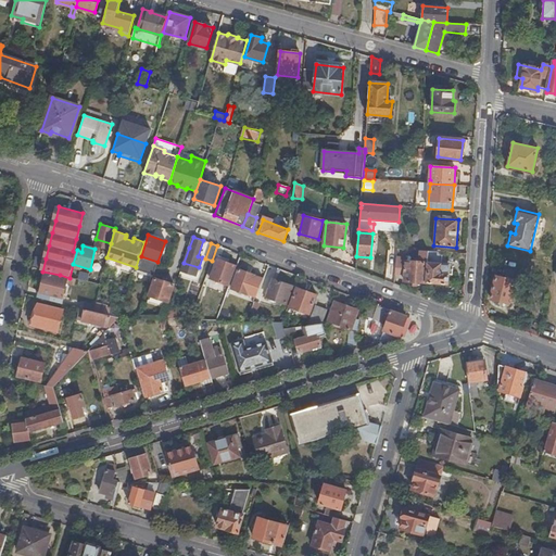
[(404,281),(426,282),(427,268),(428,252),(419,251),(419,258),(415,258),(414,262),(405,261),(404,281)]
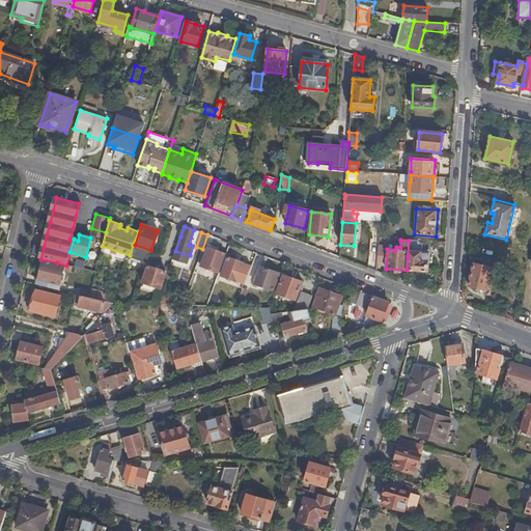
[(421,252),(421,241),(409,241),(408,256),(407,270),(427,272),(428,262),(427,262),(428,253),(421,252)]
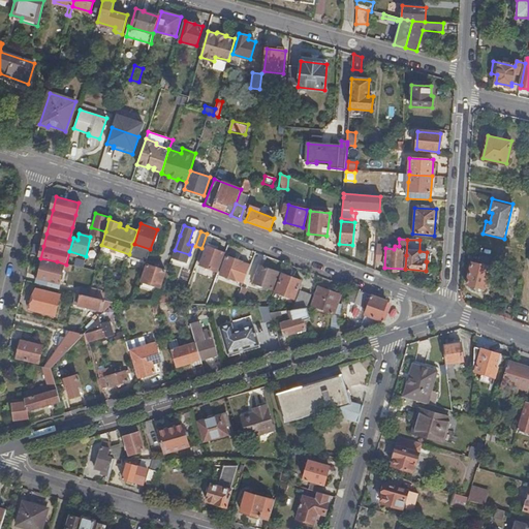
[(134,244),(132,244),(129,254),(128,255),(146,261),(148,256),(150,249),(134,244)]
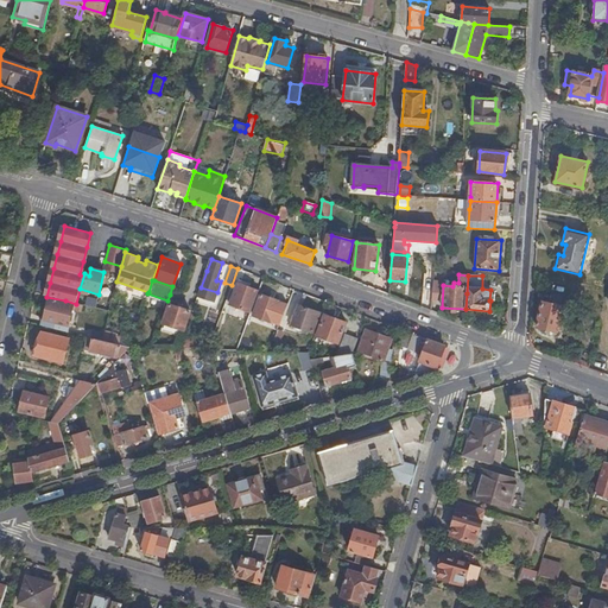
[(149,292),(116,282),(115,290),(146,301),(147,293),(149,292)]
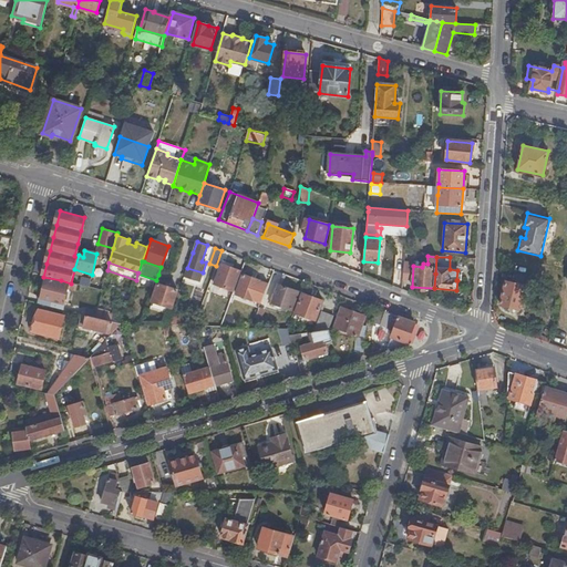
[(233,291),(239,270),(222,265),(214,284),(233,291)]
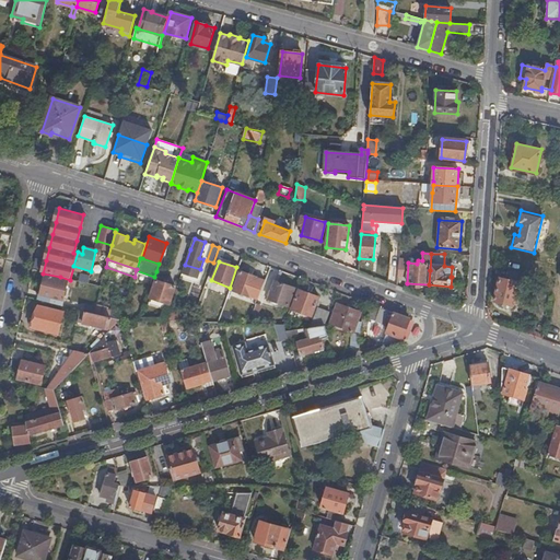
[(200,269),(185,265),(183,270),(198,275),(200,269)]
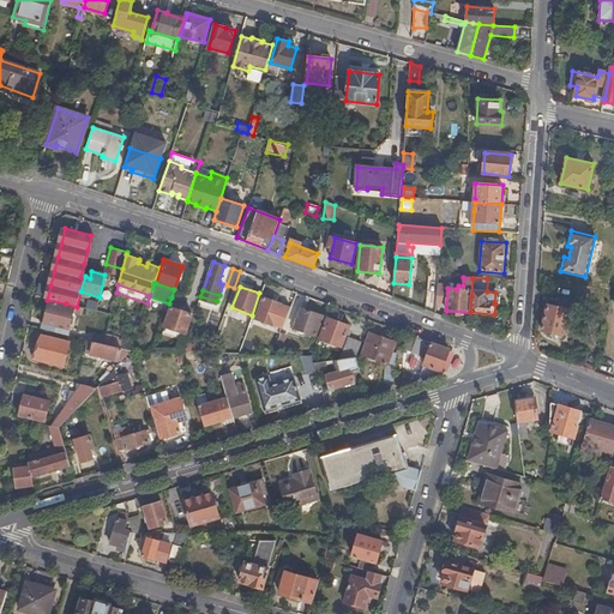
[(282,305),(264,298),(256,319),(275,325),(282,305)]
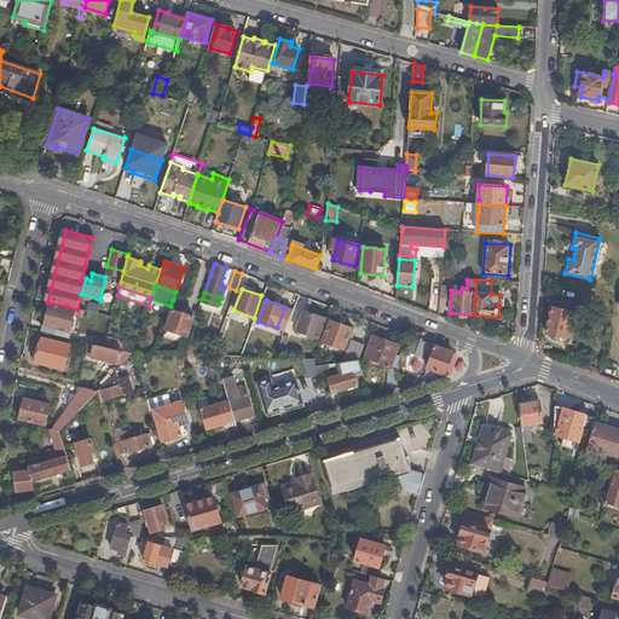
[(50,305),(44,331),(68,337),(73,314),(82,317),(84,311),(77,310),(67,306),(67,308),(50,305)]
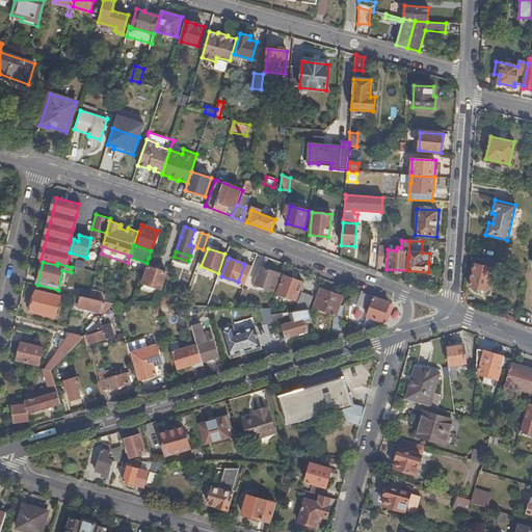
[(493,268),(474,264),(469,286),(487,291),(493,268)]
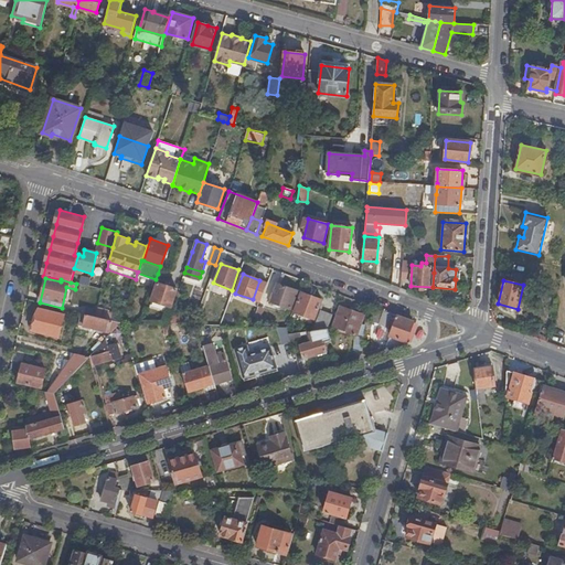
[(177,289),(157,283),(150,302),(170,309),(177,289)]
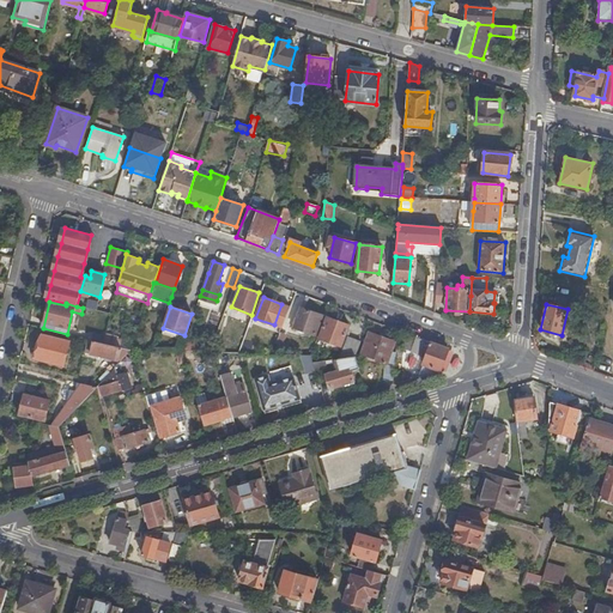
[(319,337),(326,316),(301,308),(293,328),(319,337)]
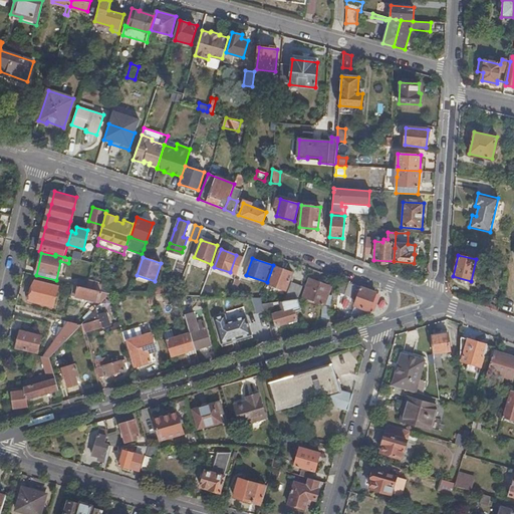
[(275,266),(268,283),(273,286),(272,291),(277,293),(279,288),(285,290),(292,272),(275,266)]
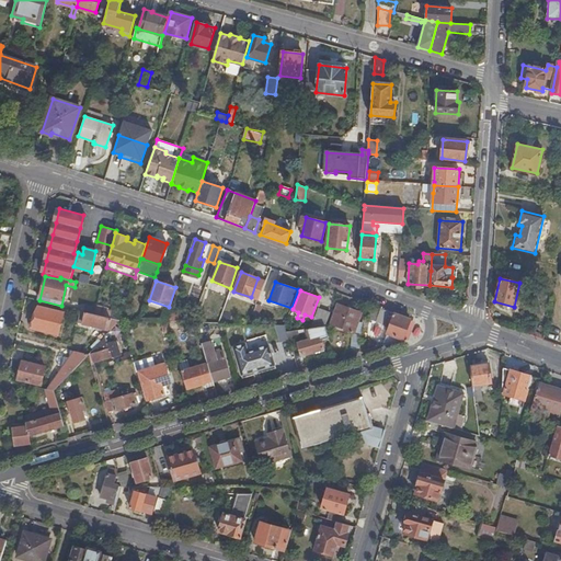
[(86,306),(83,311),(93,315),(95,307),(95,305),(92,304),(92,307),(86,306)]
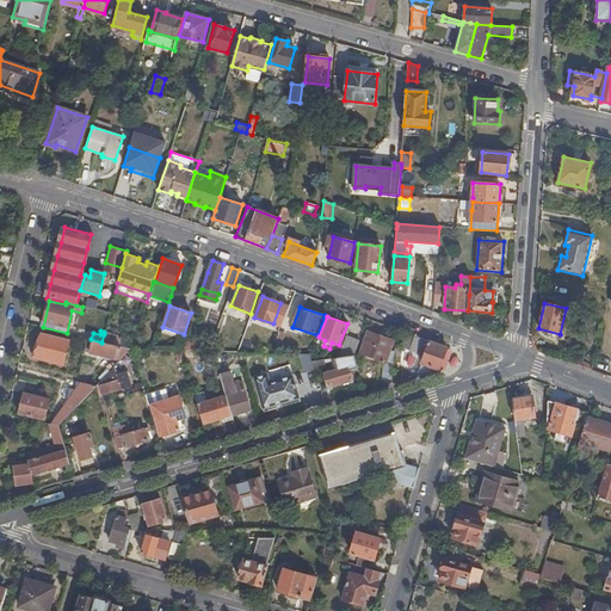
[(360,352),(393,364),(394,351),(390,350),(394,340),(369,331),(360,352)]
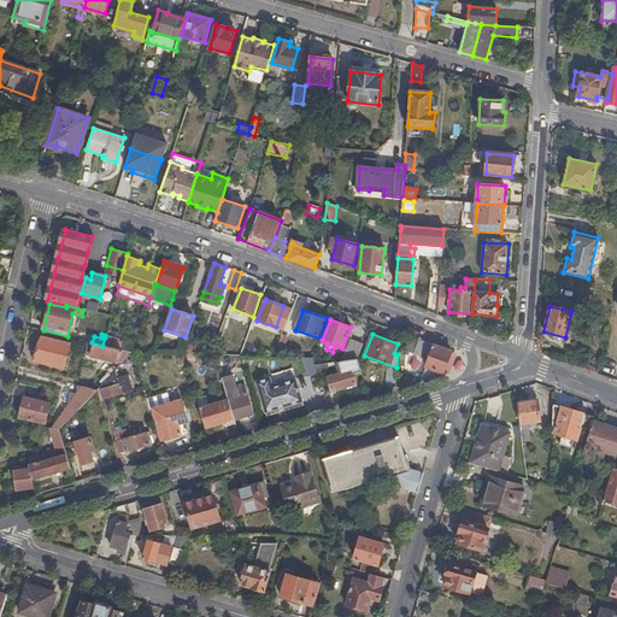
[(70,342),(42,336),(36,362),(64,368),(70,342)]
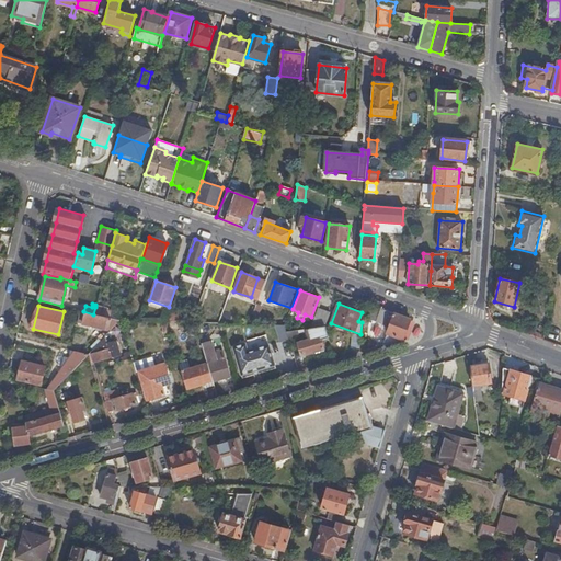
[(384,345),(403,339),(410,320),(374,306),(369,319),(390,327),(384,345)]
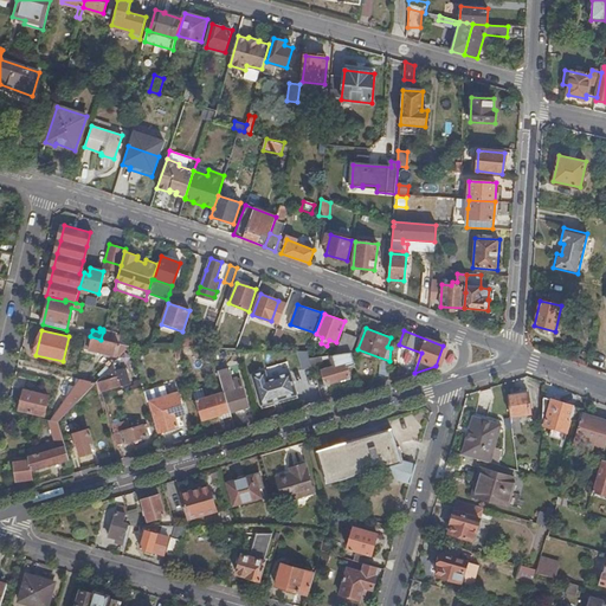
[(101,340),(123,345),(124,339),(115,336),(115,335),(103,331),(101,340)]
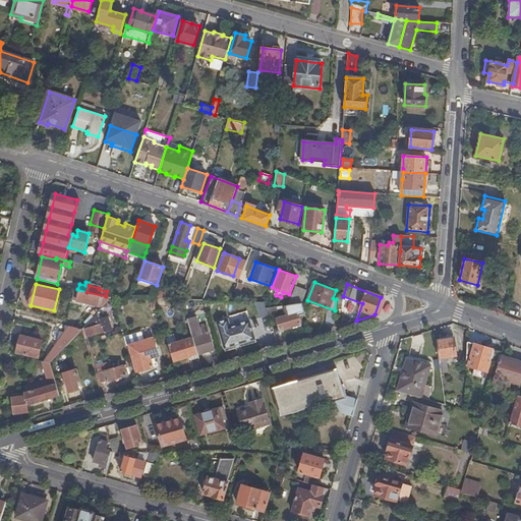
[(291,304),(302,303),(306,291),(297,287),(291,304)]
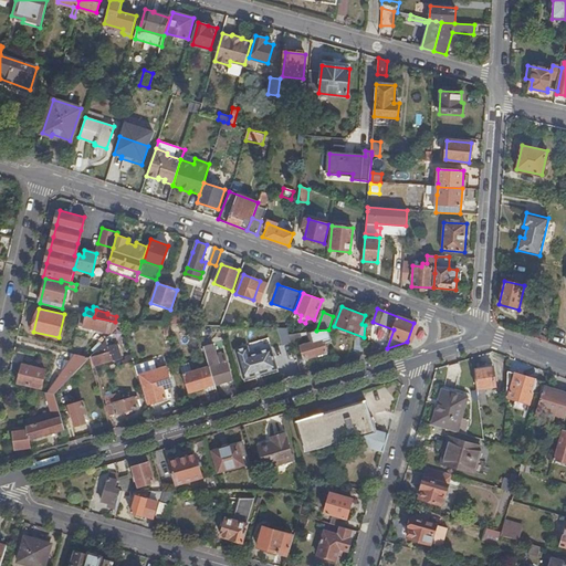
[(113,333),(121,324),(115,322),(94,317),(84,314),(81,314),(77,325),(108,333),(108,332),(113,333)]
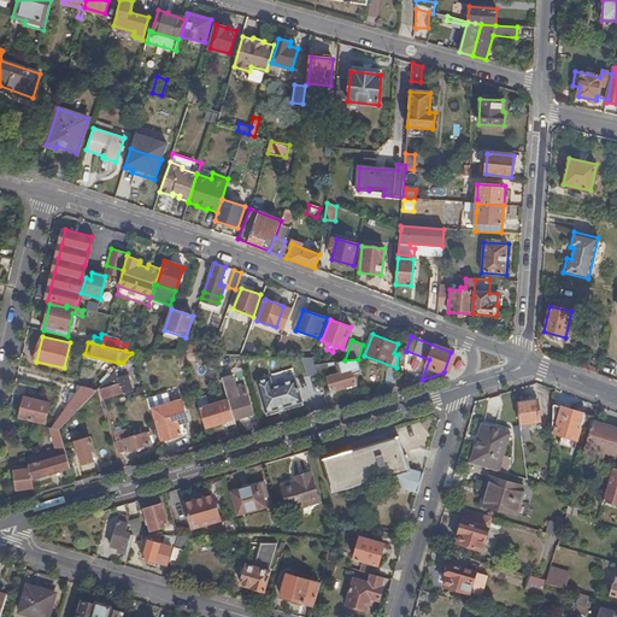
[(309,376),(318,374),(317,372),(316,364),(313,358),(313,357),(303,357),(309,376)]
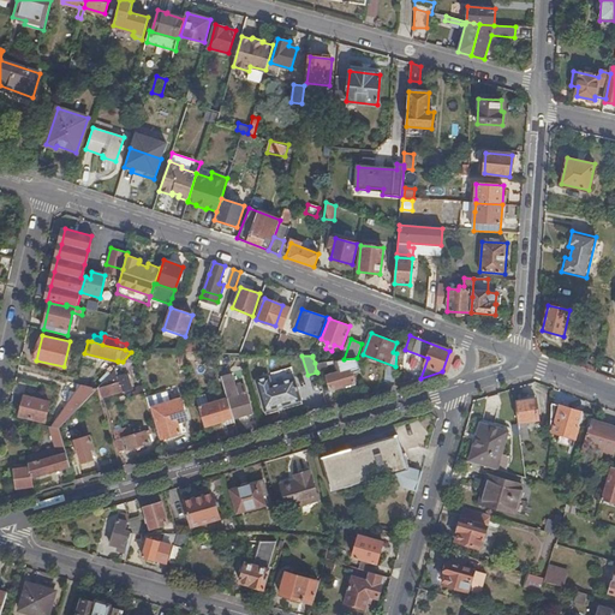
[(352,372),(360,370),(357,358),(344,359),(327,362),(315,363),(316,371),(328,370),(328,365),(339,364),(340,372),(327,376),(332,389),(346,384),(354,382),(352,372)]
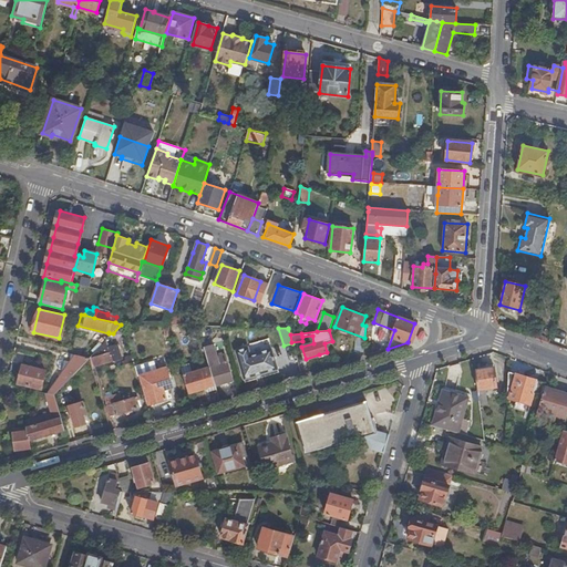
[(354,351),(363,352),(364,338),(356,338),(354,351)]
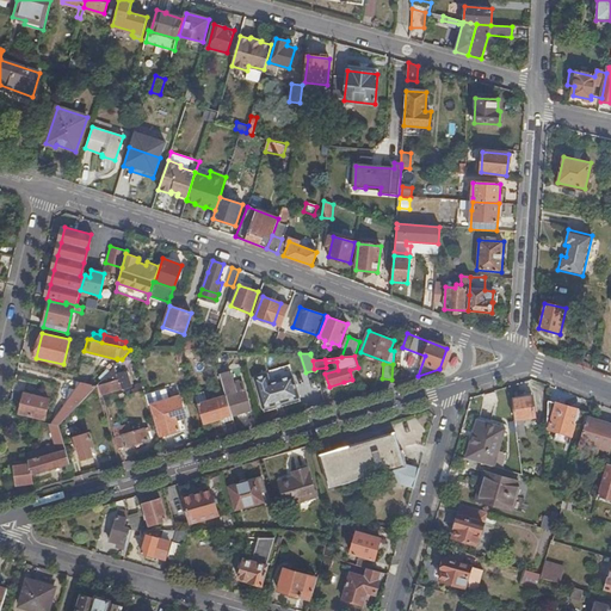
[(115,366),(97,386),(98,389),(100,389),(103,394),(121,389),(115,366)]
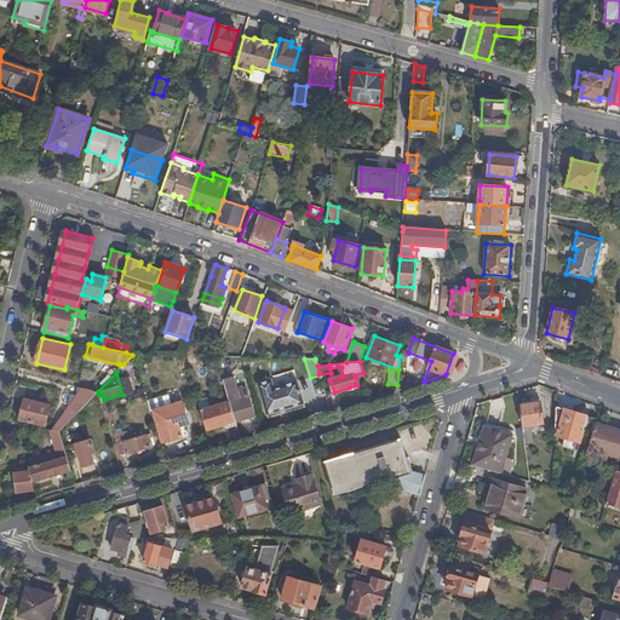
[(235,419),(235,420),(253,415),(247,395),(234,399),(233,394),(234,392),(234,389),(236,388),(233,378),(223,380),(229,401),(235,419)]
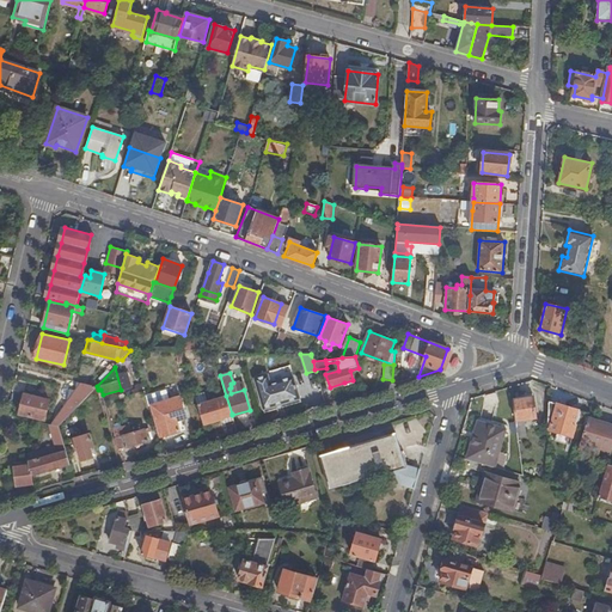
[(267,375),(254,379),(263,409),(299,398),(293,375),(269,383),(267,375)]
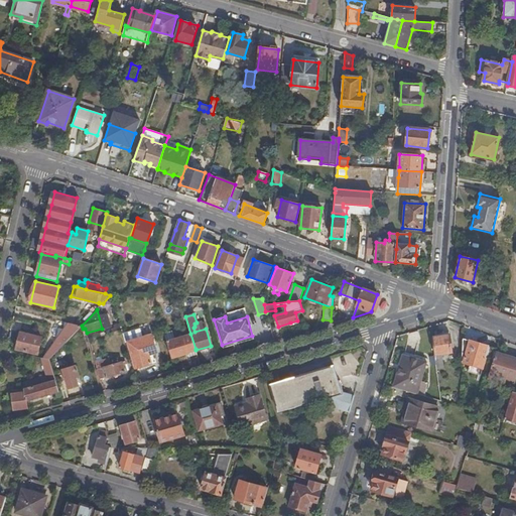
[(49,360),(81,327),(65,323),(62,331),(58,330),(55,342),(44,358),(49,360)]
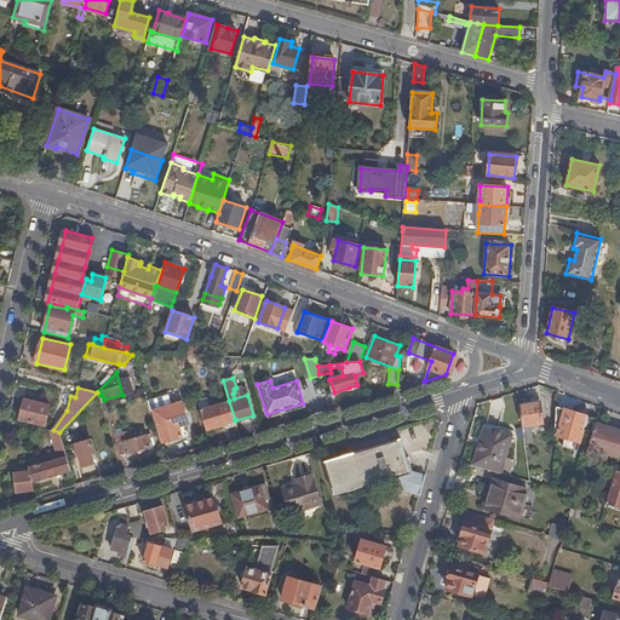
[(167,397),(153,399),(154,407),(168,406),(167,397)]
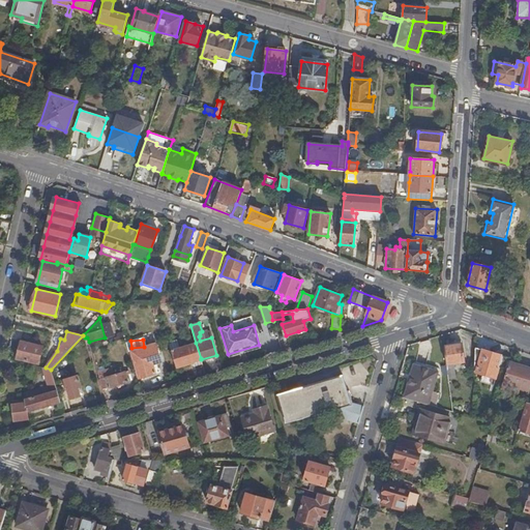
[(42,346),(22,341),(20,349),(17,348),(13,358),(39,363),(42,346)]
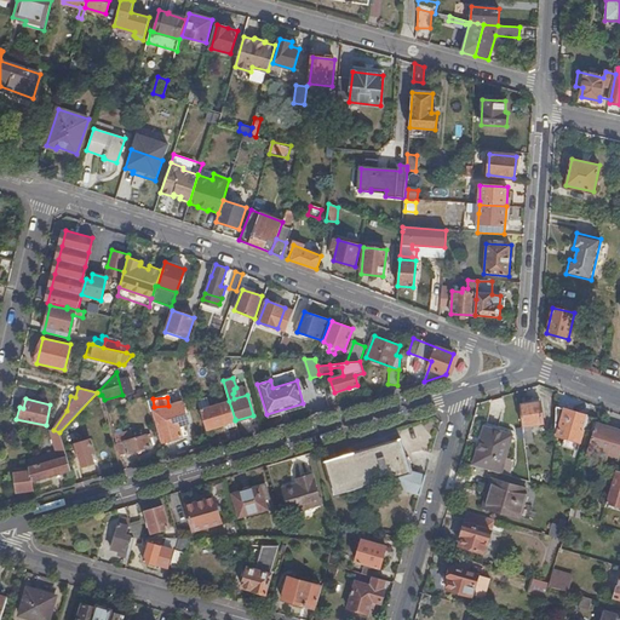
[(190,420),(184,401),(153,409),(162,442),(182,437),(178,424),(190,420)]
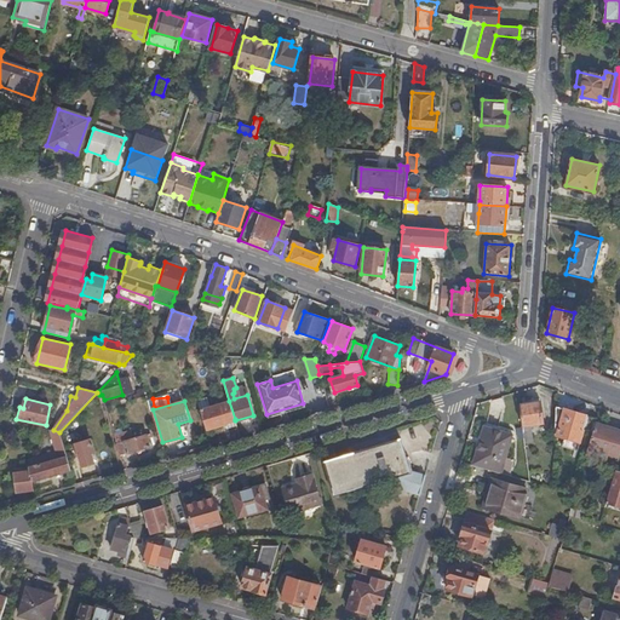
[(201,409),(206,430),(227,424),(227,422),(235,419),(229,401),(201,409)]
